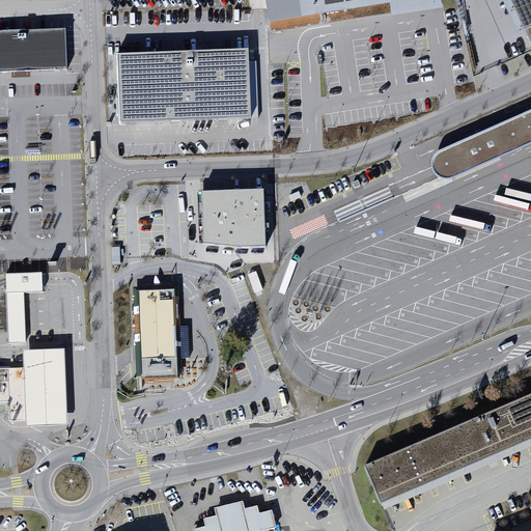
[(266,0),(269,17),(381,0),(266,0)]
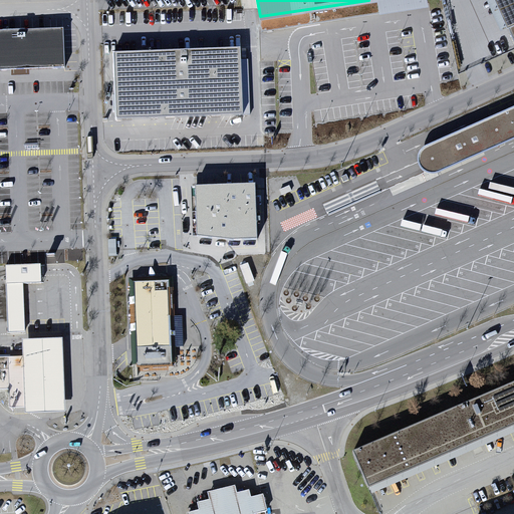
[(427,4),(426,0),(376,0),(378,10),(427,4)]
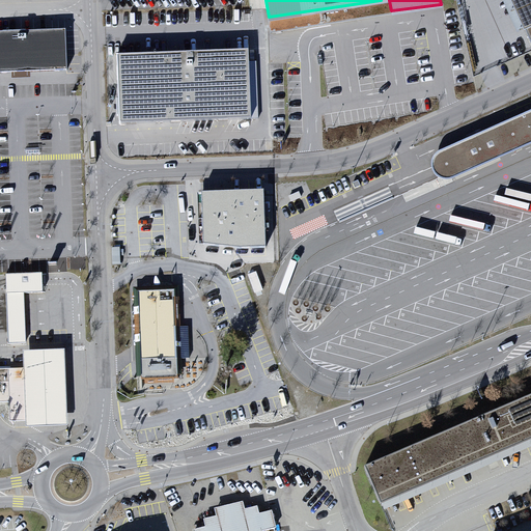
[(530,0),(511,0),(530,43),(530,0)]
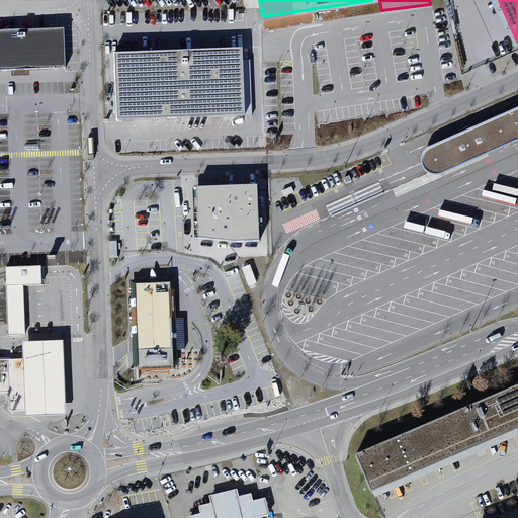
[(67,28),(0,30),(0,68),(68,66),(67,28)]
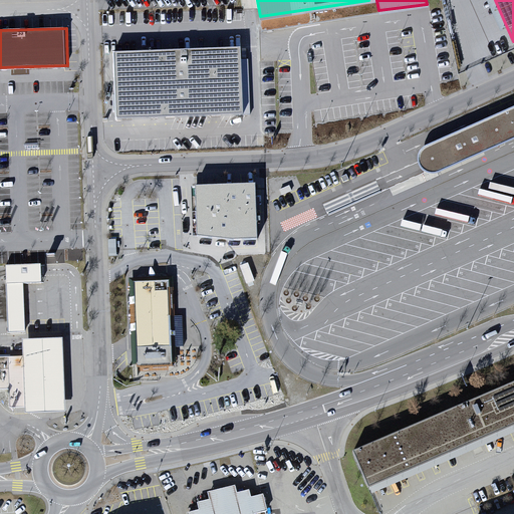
[(245,46),(114,52),(117,117),(248,112),(245,46)]
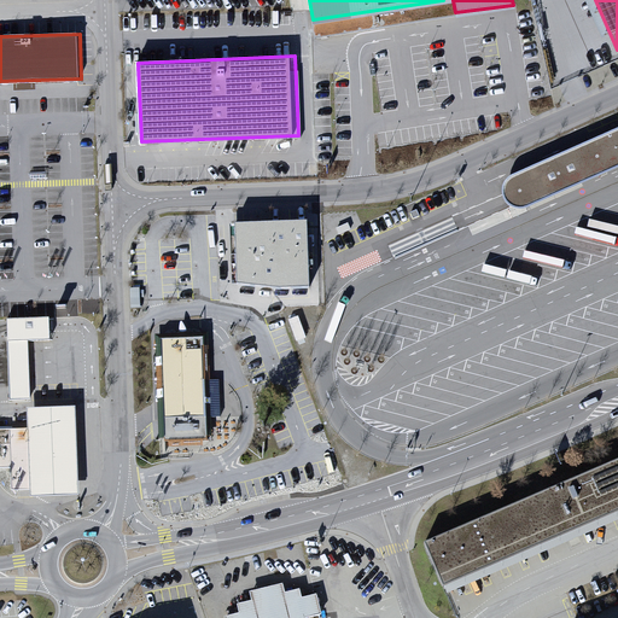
[(617,124),(512,170),(506,176),(502,185),(502,194),(508,203),(517,208),(526,208),(617,167),(617,124)]
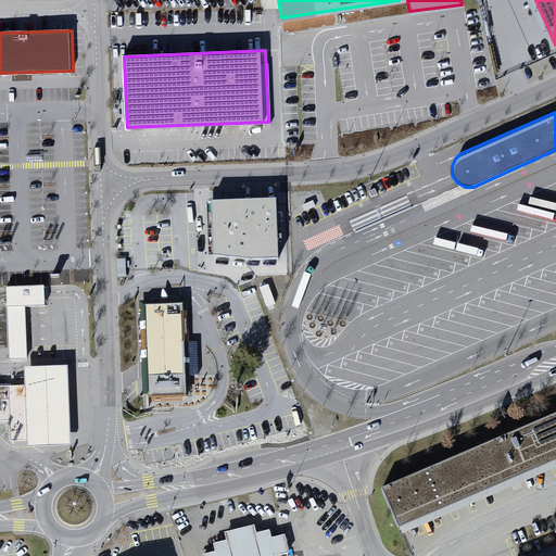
[(276,198),(211,201),(212,253),(251,257),(278,256),(276,198)]
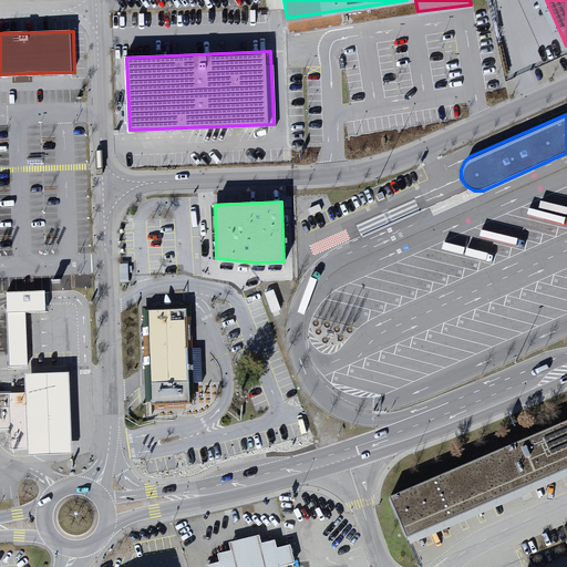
[(45,289),(6,291),(6,299),(7,313),(24,312),(47,311),(45,297),(45,289)]
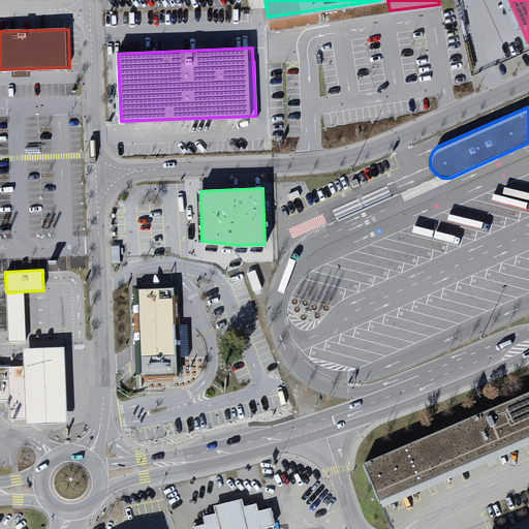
[(255,270),(246,273),(253,292),(262,289),(255,270)]
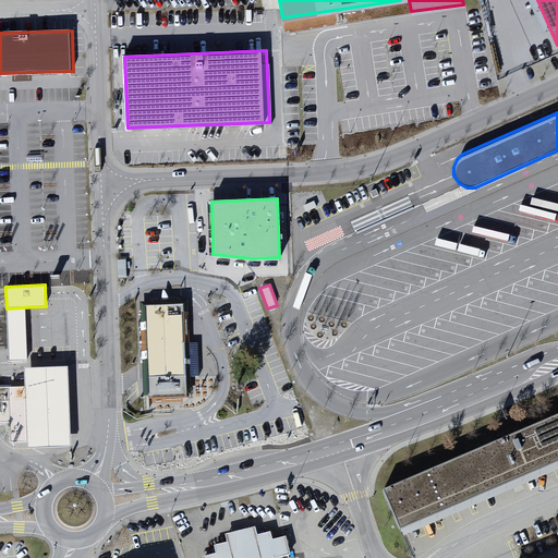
[(187,302),(142,304),(147,398),(193,395),(187,302)]
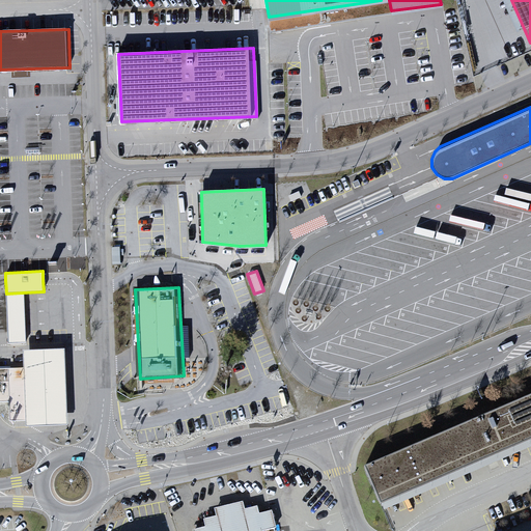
[(23,292),(6,294),(6,314),(7,344),(25,344),(24,313),(23,292)]
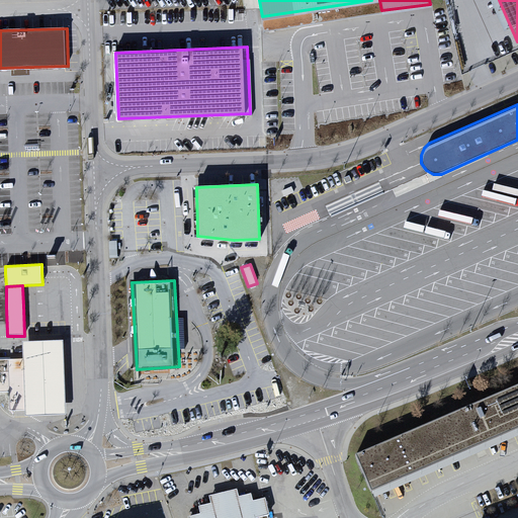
[(63,341),(23,343),(24,358),(0,359),(0,391),(8,391),(8,410),(29,409),(29,418),(66,417),(63,341)]
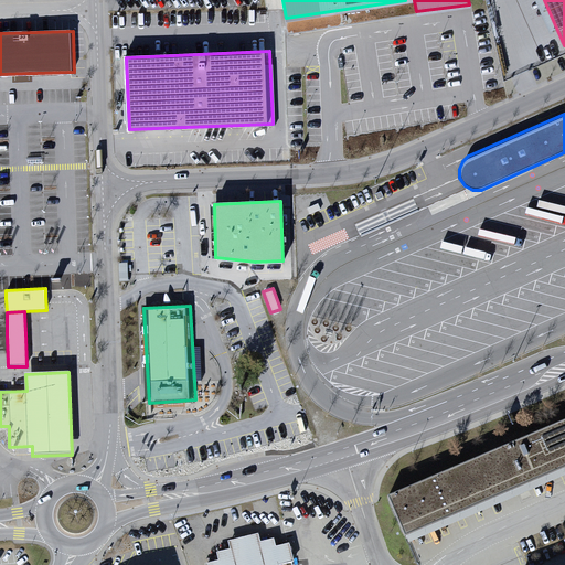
[(564,466),(564,418),(388,494),(404,535),(564,466)]
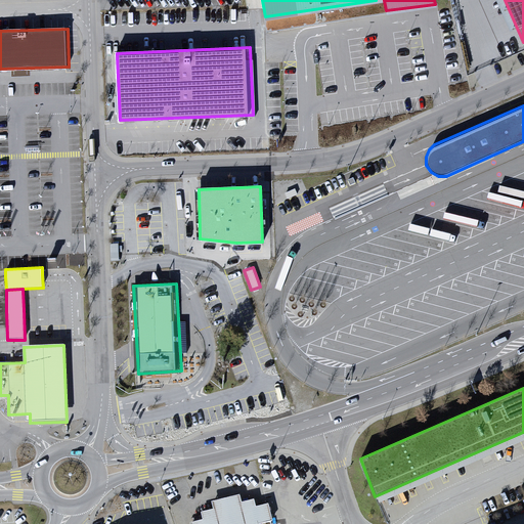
[(205,519),(191,523),(261,523),(261,521),(273,518),(269,503),(258,506),(256,499),(242,503),(239,494),(213,501),(215,509),(203,512),(205,519)]
